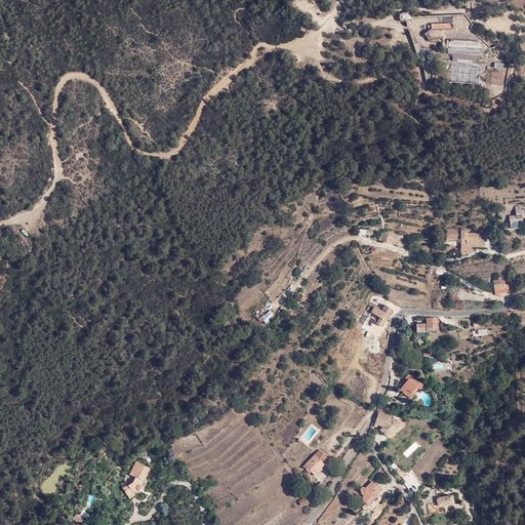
[(457,62),(445,61),(444,70),(447,70),(448,69),(449,68),(449,66),(451,66),(450,83),(490,87),(490,84),(502,85),(503,73),(499,73),(499,69),(502,69),(503,64),(494,63),(493,67),(487,67),(487,64),(483,63),(483,64),(472,63),(473,61),(457,59),(457,62)]
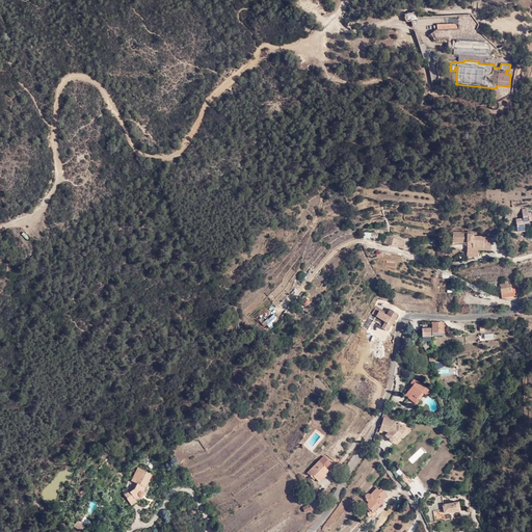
[(531,211),(528,212),(527,207),(521,208),(522,217),(515,218),(516,231),(524,230),(524,223),(528,223),(528,224),(531,223),(531,211)]
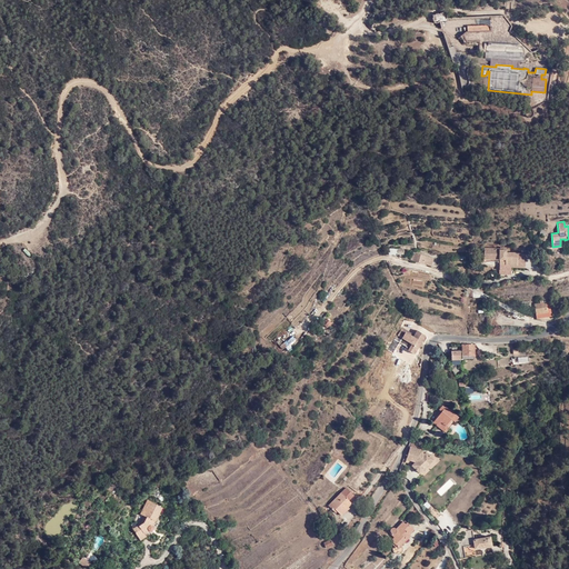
[(499,247),(483,247),(483,259),(499,259),(499,263),(517,265),(517,251),(506,251),(506,247),(499,247)]
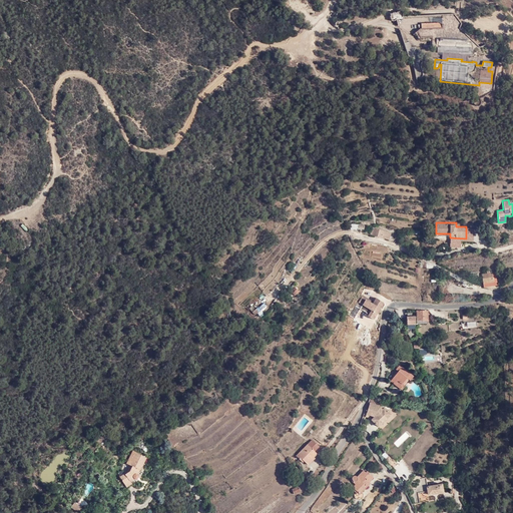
[(389,238),(391,231),(374,226),(372,233),(389,238)]
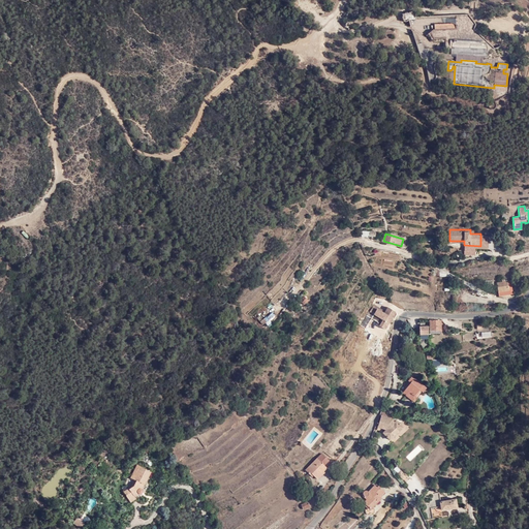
[(507,290),(507,293),(512,292),(510,281),(504,281),(504,279),(501,279),(502,281),(496,282),(498,292),(507,290)]
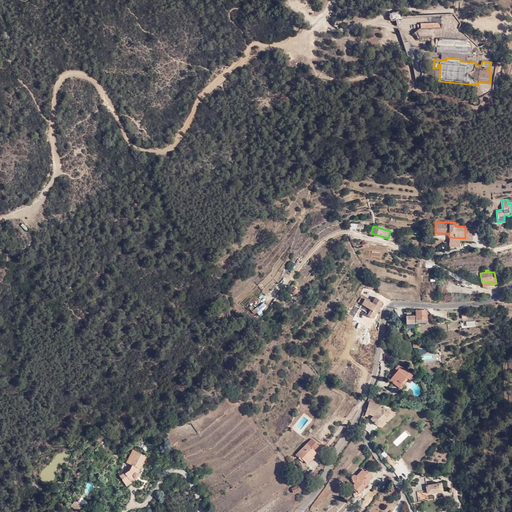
[(298,290),(294,285),(290,290),(292,292),(295,294),(298,290)]
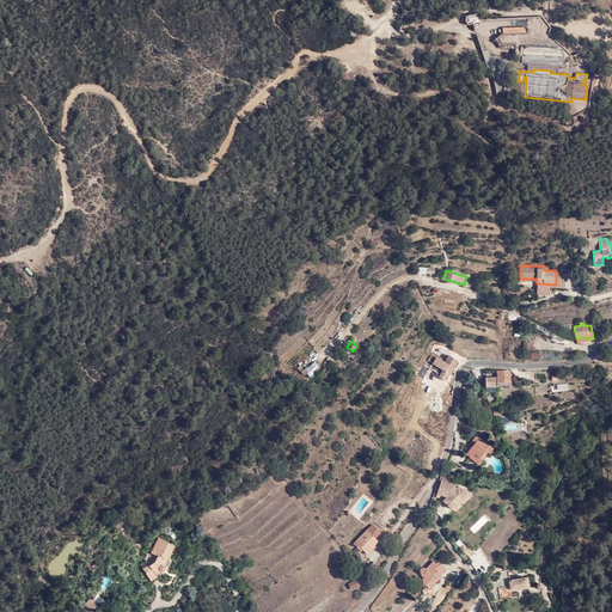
[(320,356),(317,353),(314,349),(293,366),(297,371),(298,369),(301,372),(320,356)]
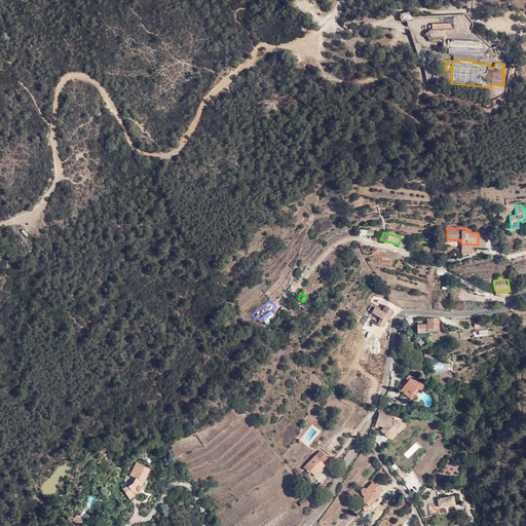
[(392,309),(385,305),(382,309),(381,311),(374,307),(375,305),(371,303),(367,310),(380,317),(376,324),(382,327),(392,309)]
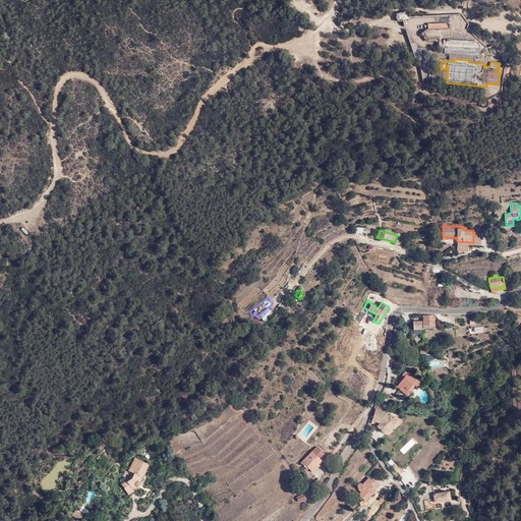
[(435,316),(423,315),(423,325),(435,325),(435,316)]
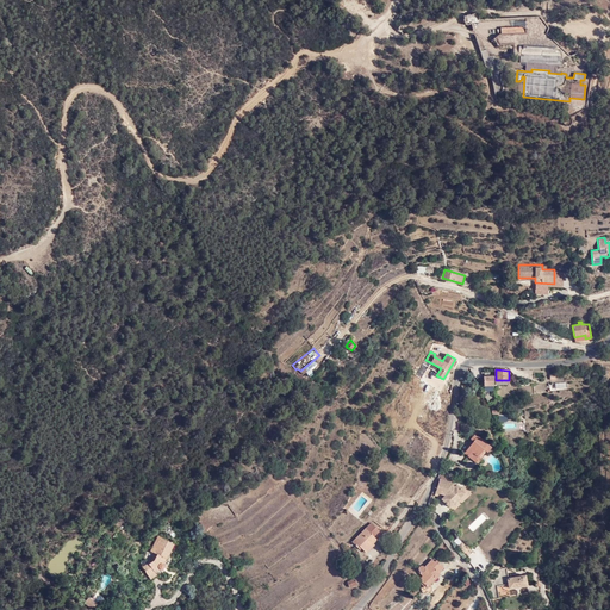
[(484,386),(493,386),(493,377),(484,377),(484,386)]
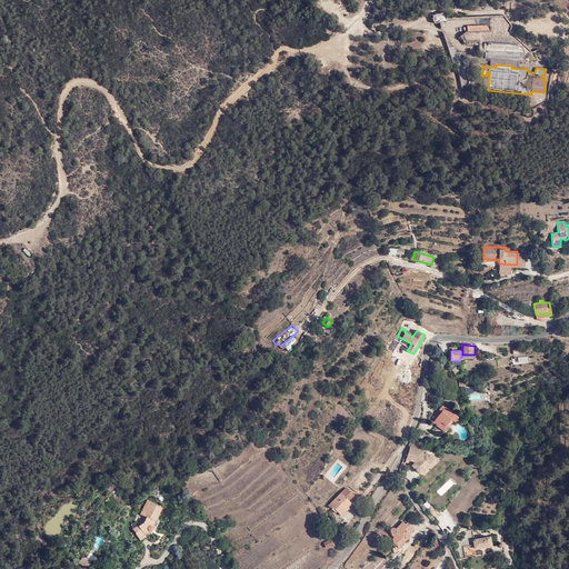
[(446,432),(458,417),(443,405),(439,410),(441,411),(433,422),(446,432)]
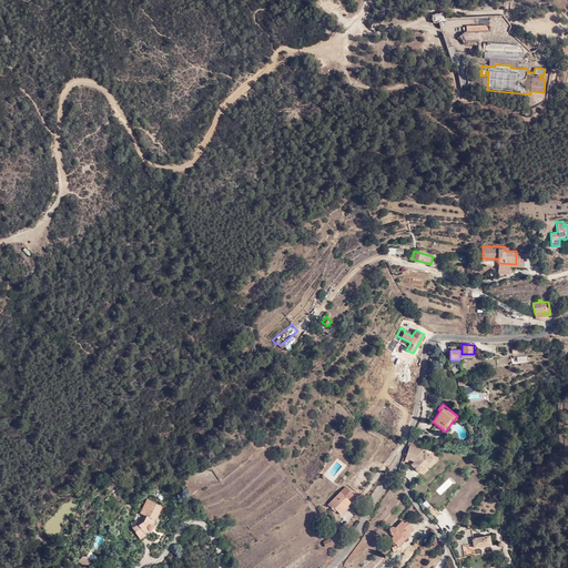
[(419,438),(424,432),(417,427),(414,435),(419,438)]
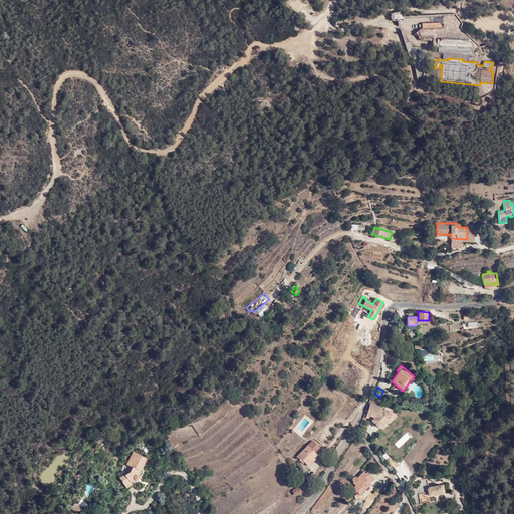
[(371,400),(370,404),(367,415),(366,417),(372,419),(372,421),(378,428),(391,415),(384,408),(381,411),(382,408),(378,407),(379,402),(371,400)]
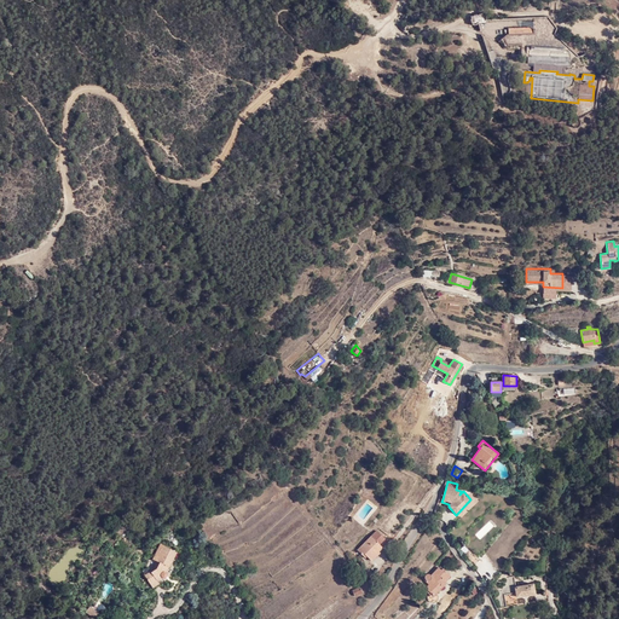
[(388,541),(377,530),(359,549),(366,556),(368,555),(372,560),(381,551),(380,550),(388,541)]
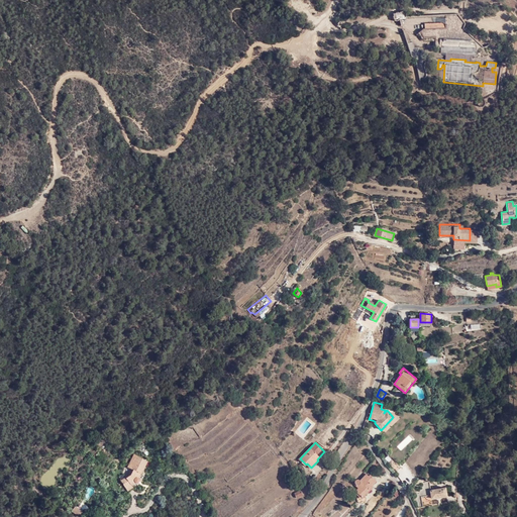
[(125,487),(131,484),(135,481),(138,482),(140,480),(138,478),(141,473),(141,474),(148,460),(135,453),(129,467),(132,469),(130,473),(132,474),(122,481),(125,487)]
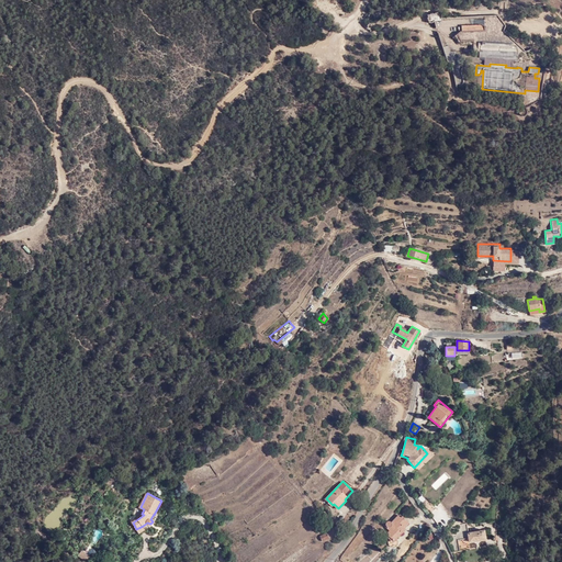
[(396,539),(397,537),(396,536),(401,531),(400,530),(404,526),(408,521),(402,516),(401,517),(398,515),(391,521),(390,520),(388,520),(385,523),(386,526),(390,529),(386,534),(391,538),(388,540),(389,542),(390,546),(392,547),(394,547),(396,544),(397,542),(396,540),(396,539)]
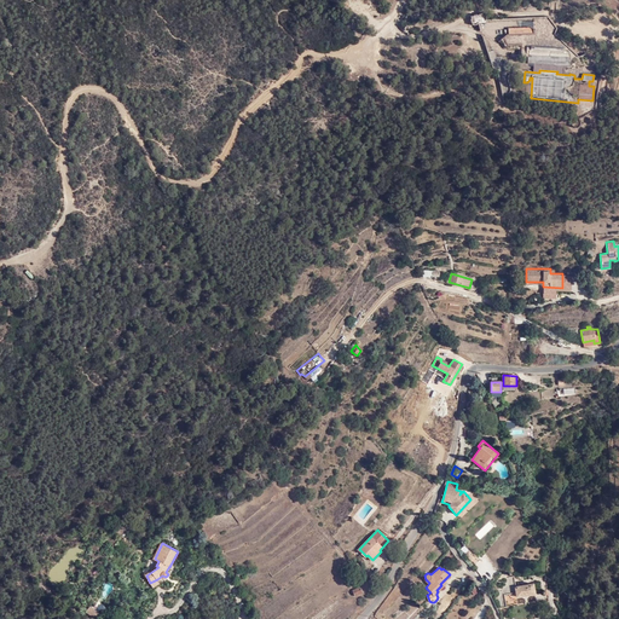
[(437,590),(438,591),(447,582),(445,579),(440,584),(441,585),(437,590)]
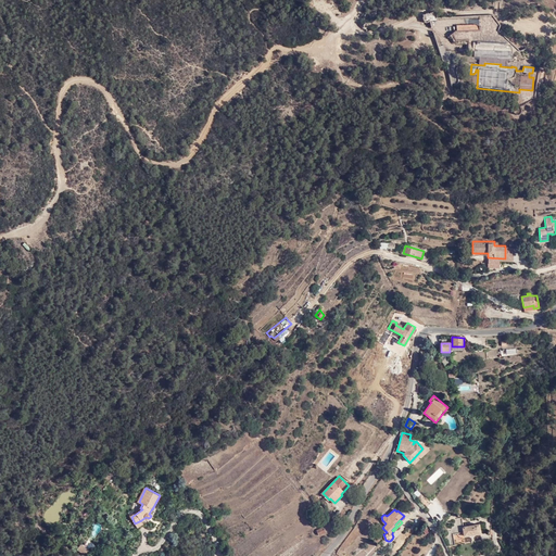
[(479,532),(478,523),(463,527),(462,521),(456,522),(456,525),(450,526),(450,531),(444,532),(446,545),(454,544),(452,533),(463,532),(464,533),(462,534),(462,535),(479,532)]
